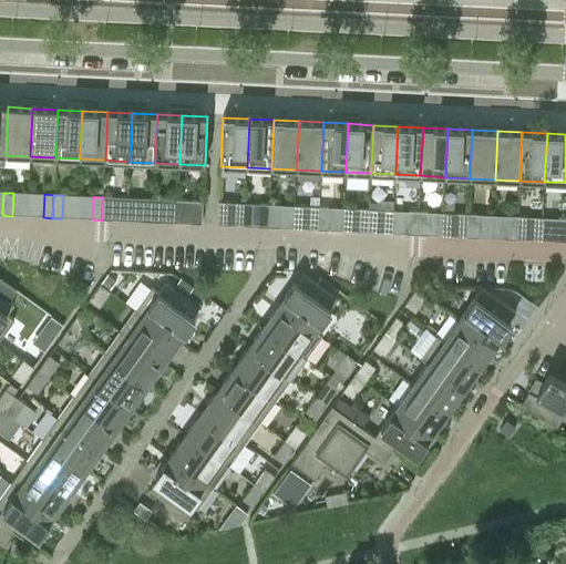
[(103,197),(102,221),(111,221),(112,197),(103,197)]
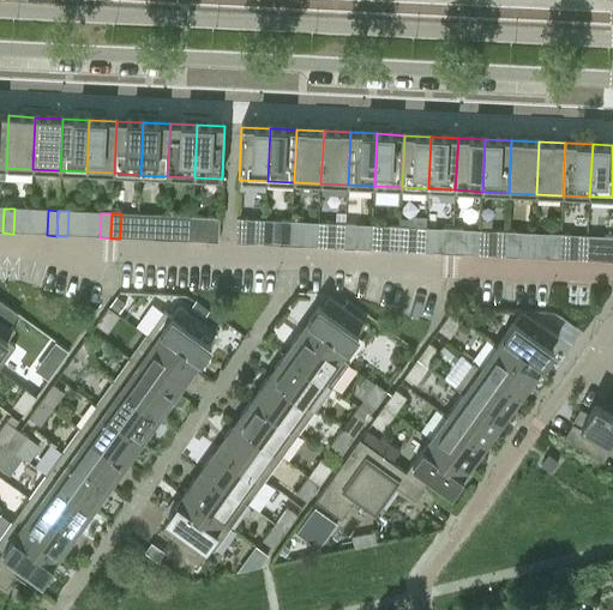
[(164,241),(166,216),(155,216),(154,241),(164,241)]
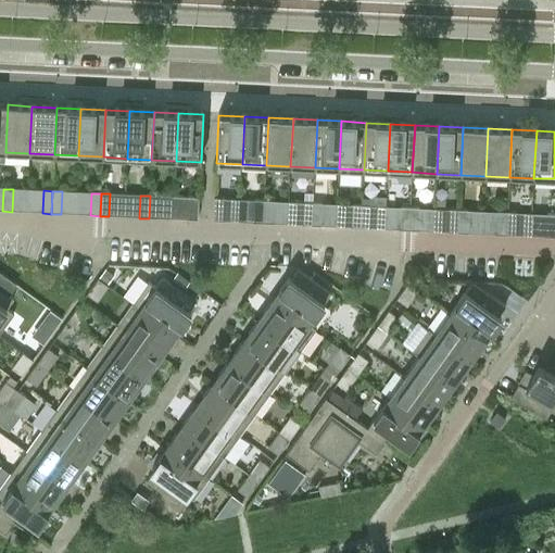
[(150,196),(149,218),(158,218),(159,197),(150,196)]
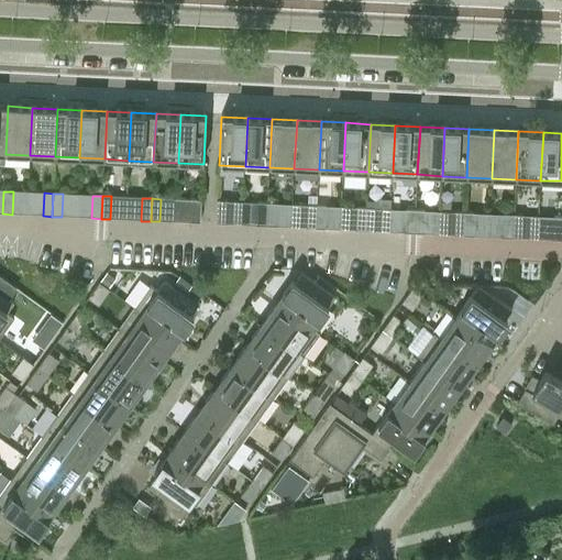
[(201,200),(191,200),(190,223),(200,223),(201,200)]
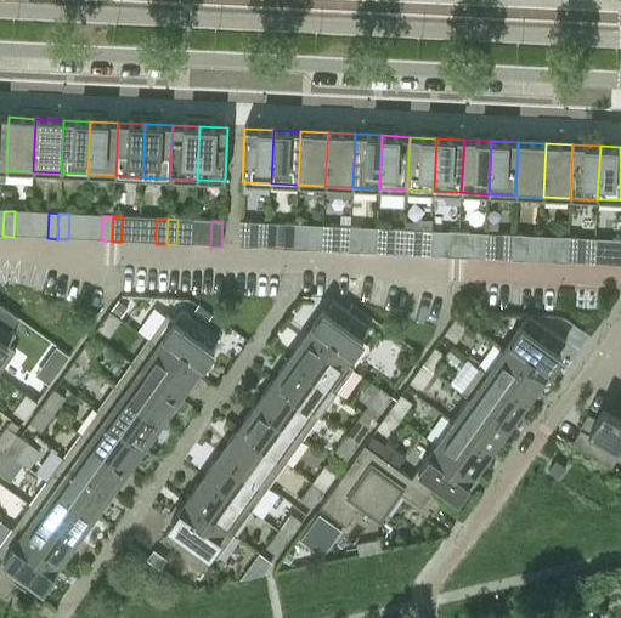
[(250,248),(252,224),(241,222),(238,248),(250,248)]
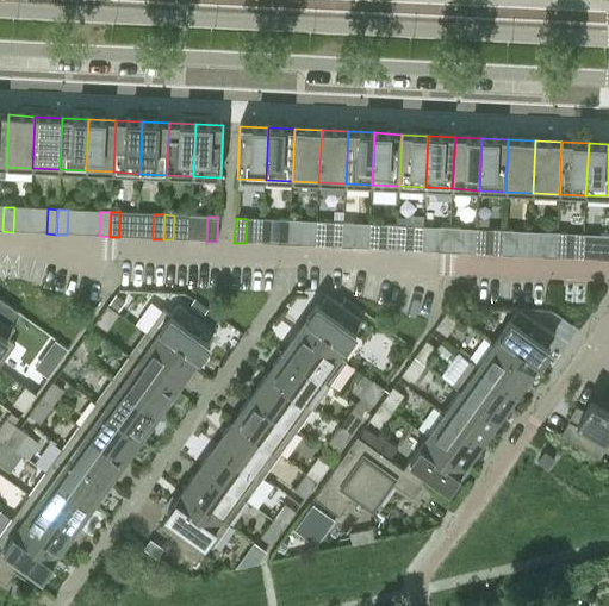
[(289,245),(290,220),(280,220),(279,245),(289,245)]
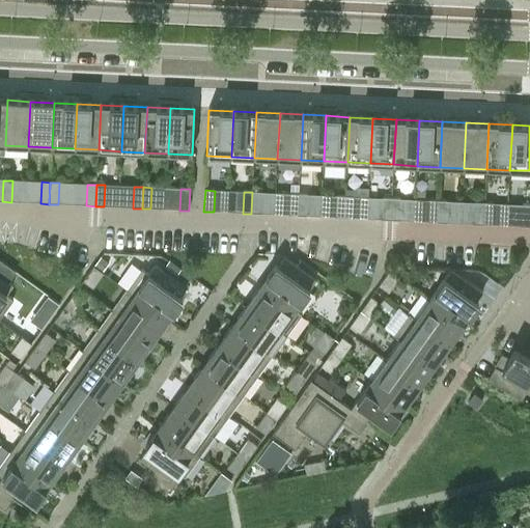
[(252,192),(251,214),(260,215),(261,193),(252,192)]
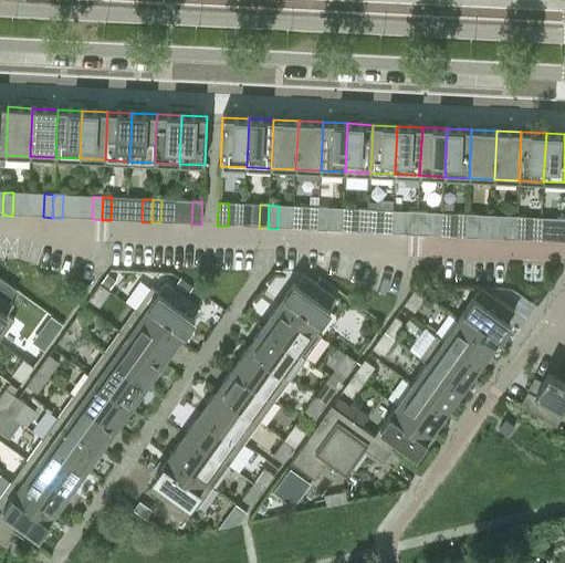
[(317,230),(318,208),(310,207),(309,230),(317,230)]
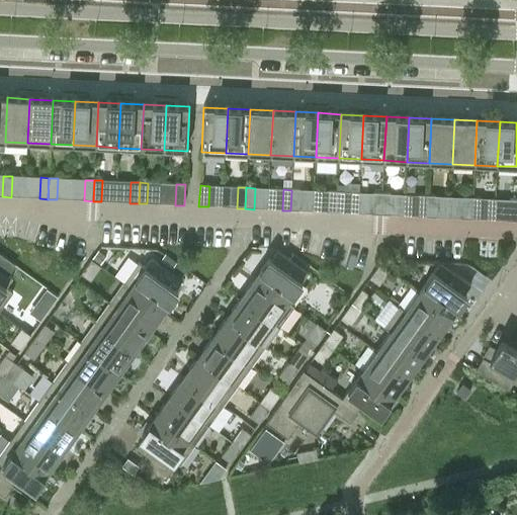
[(291,190),(290,210),(299,211),(300,190),(291,190)]
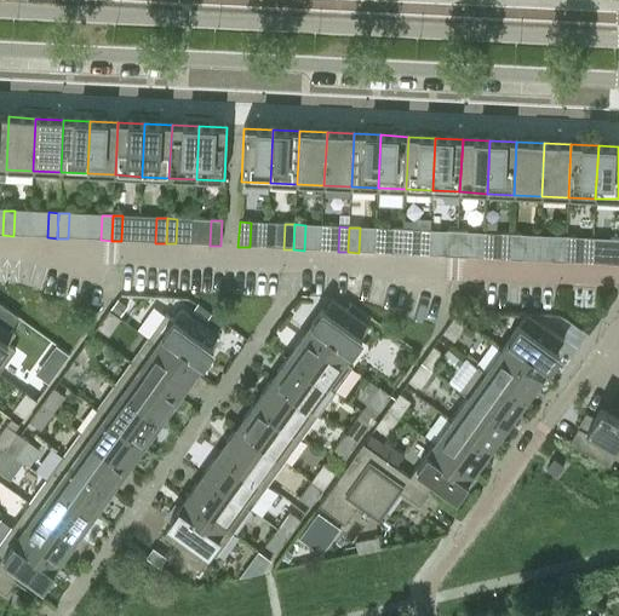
[(402,255),(403,230),(393,229),(391,254),(402,255)]
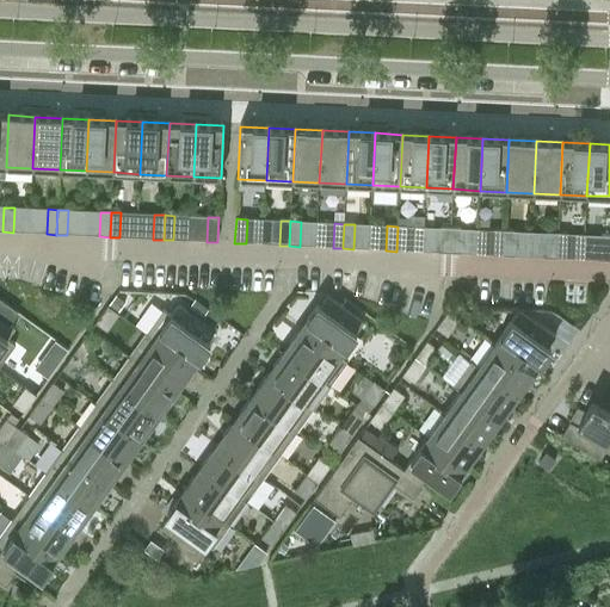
[(398,227),(396,252),(406,252),(407,227),(398,227)]
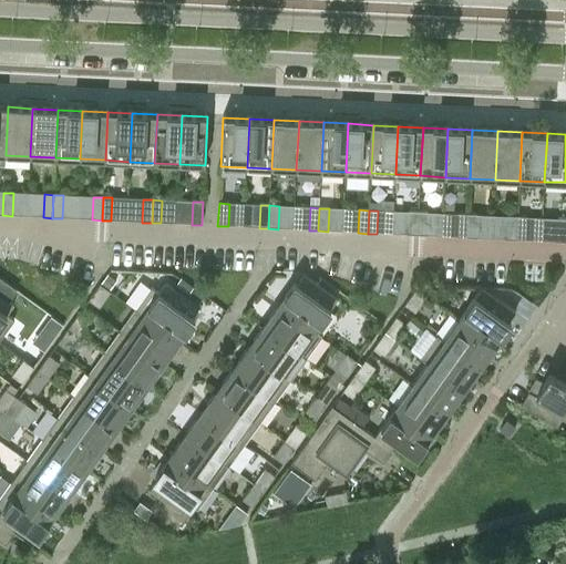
[(418,236),(419,213),(409,213),(408,235),(418,236)]
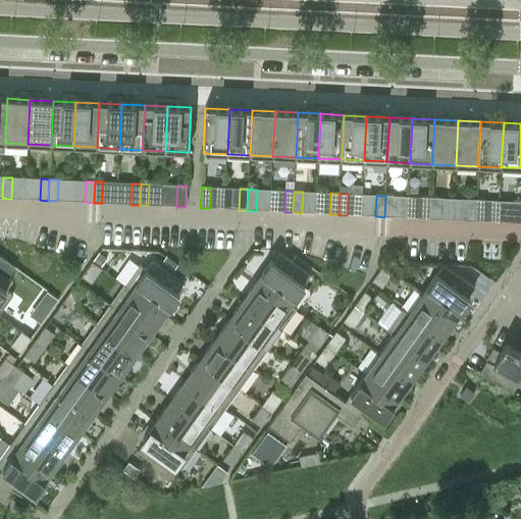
[(385,196),(384,217),(393,217),(394,196),(385,196)]
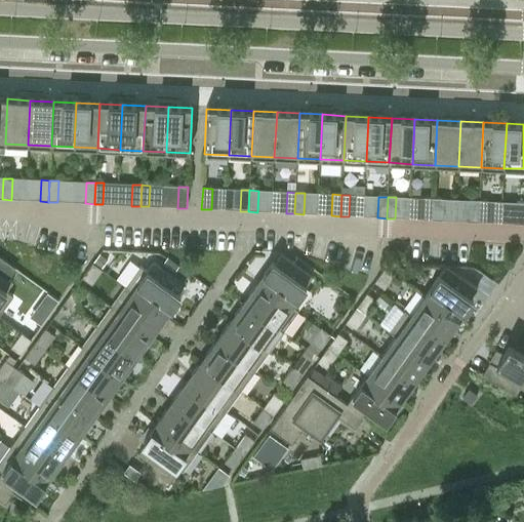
[(433,221),(434,199),(425,199),(424,221),(433,221)]
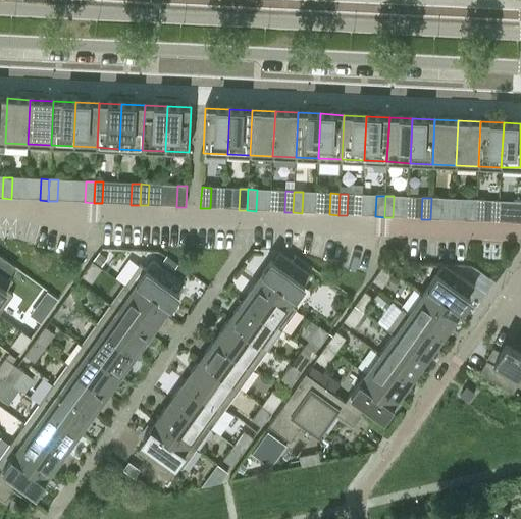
[(431,198),(430,219),(438,219),(439,199),(431,198)]
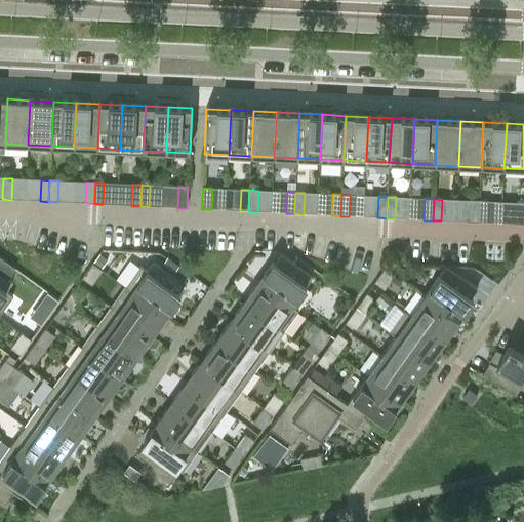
[(478,223),(479,201),(471,201),(470,223),(478,223)]
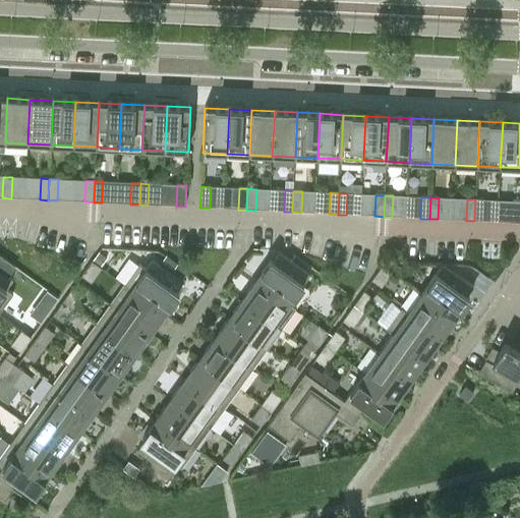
[(475,199),(474,221),(483,222),(484,200),(475,199)]
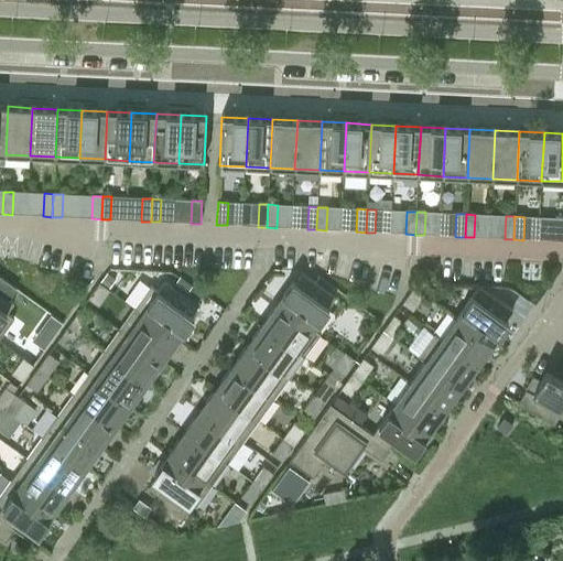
[(116,281),(108,274),(103,282),(100,284),(109,290),(116,281)]
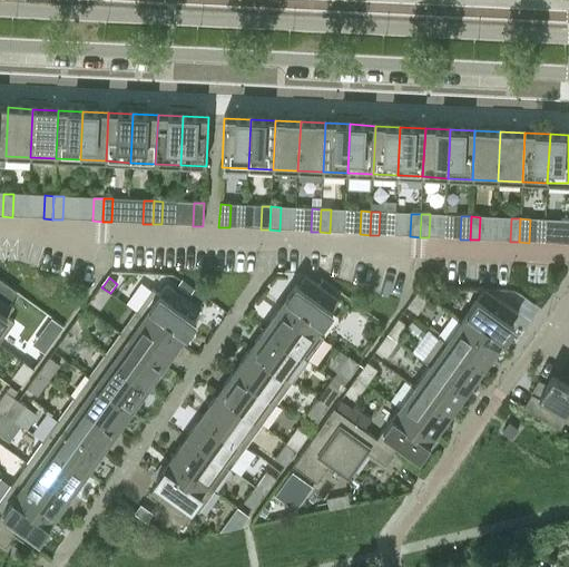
[(296,286),(281,309),(316,334),(340,302),(306,279),(300,287),(296,286)]
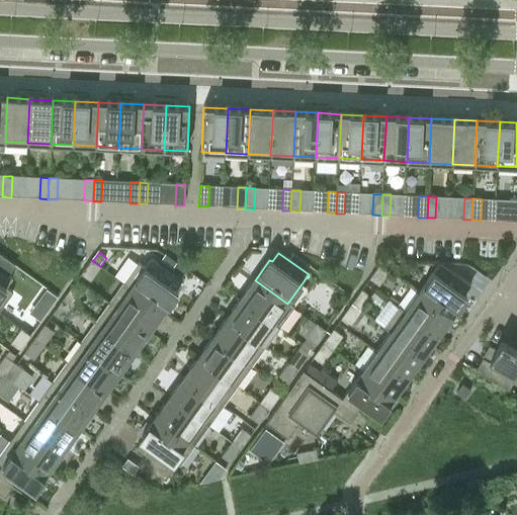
[(139,264),(124,284),(164,313),(178,292),(176,290),(182,282),(152,260),(146,269),(139,264)]
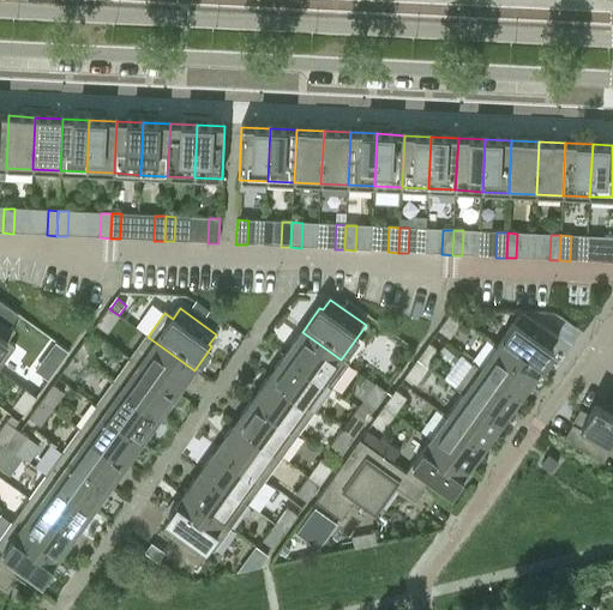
[(120,318),(109,309),(97,326),(108,334),(120,318)]
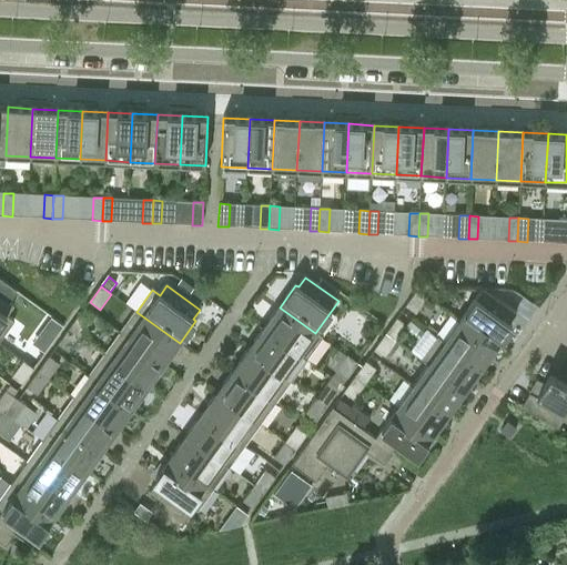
[(459,322),(496,349),(512,325),(509,324),(516,314),(483,290),(459,322)]
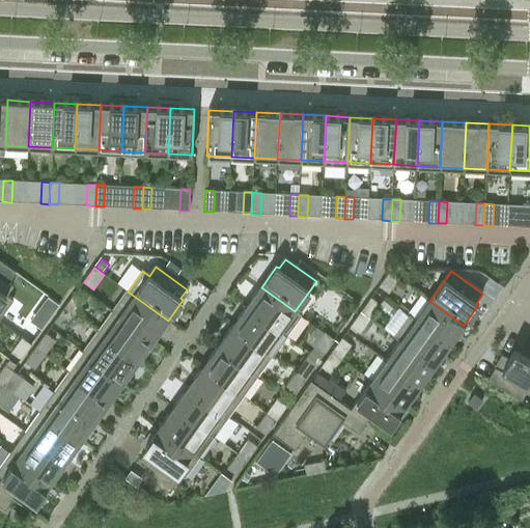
[(399,279),(390,273),(380,287),(389,294),(399,279)]
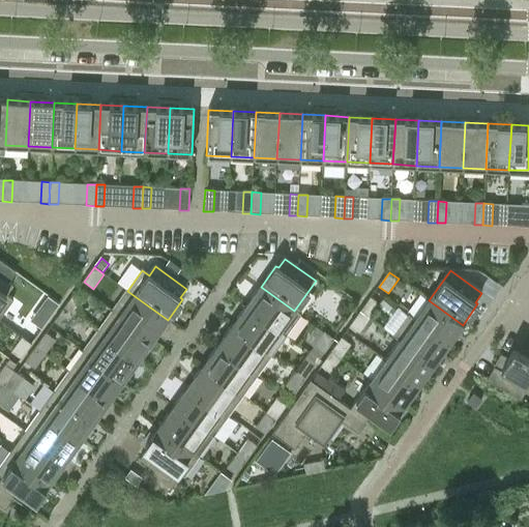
[(0,319),(13,300),(7,295),(13,287),(0,276),(0,319)]
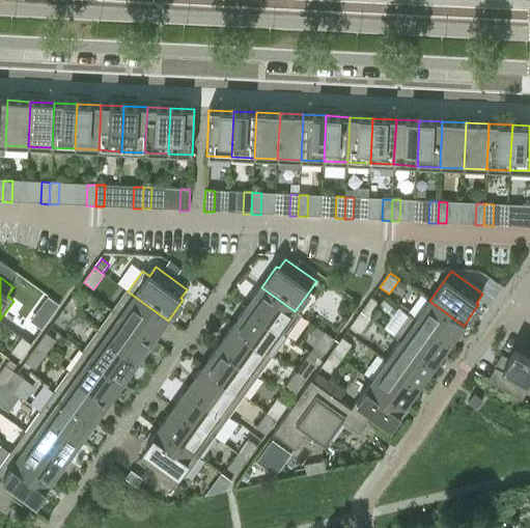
[(295,311),(261,287),(247,307),(280,332),(287,336),(302,316),(295,311)]
